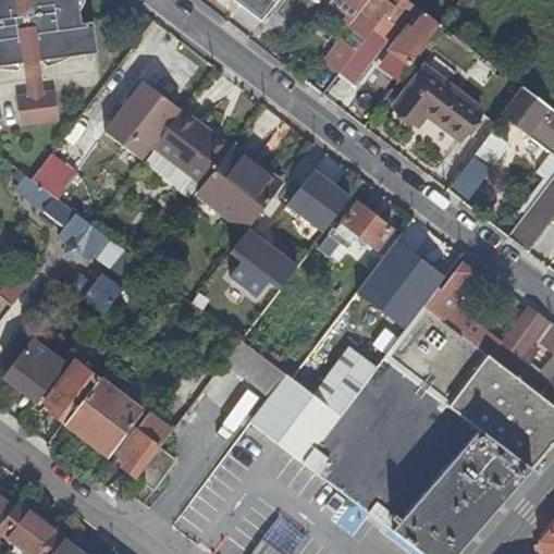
[(0,0),(0,71),(27,68),(40,65),(99,57),(95,28),(86,29),(82,0),(0,0)]
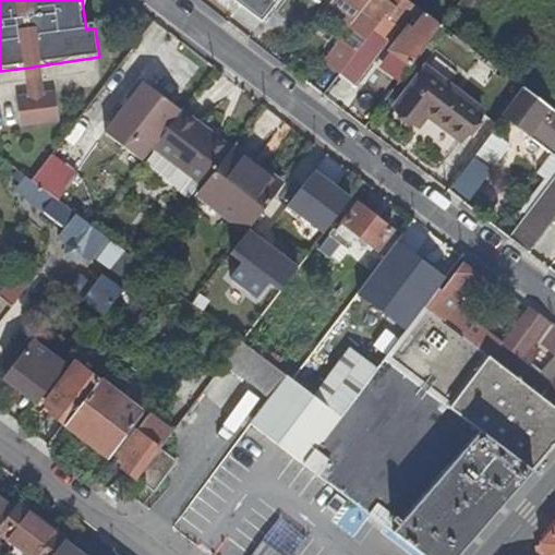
[(236,0),(272,27),(292,0),(236,0)]
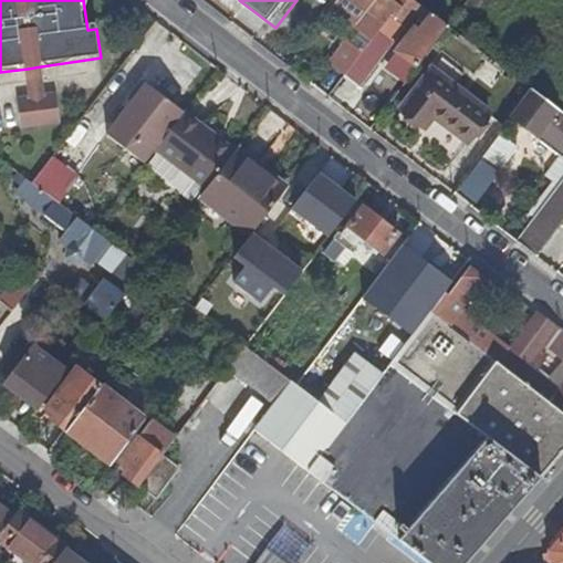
[(371,6),(363,0),(337,0),(334,6),(362,27),(375,9),(371,6)]
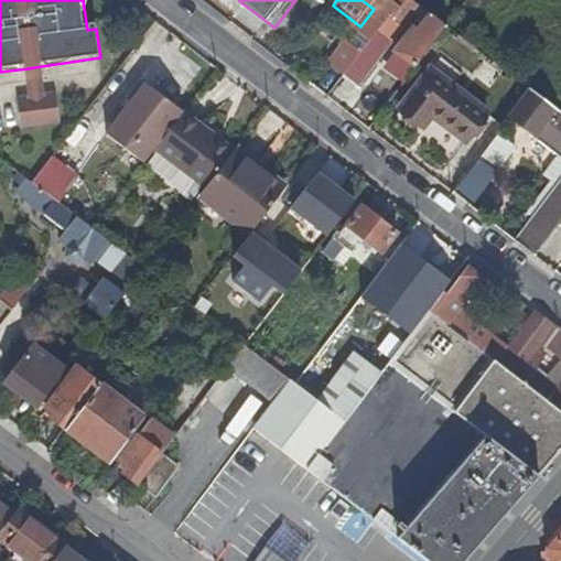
[(379,21),(395,1),(394,0),(374,0),(369,6),(374,9),(360,27),(356,33),(365,39),(373,29),(370,28),(376,19),(379,21)]
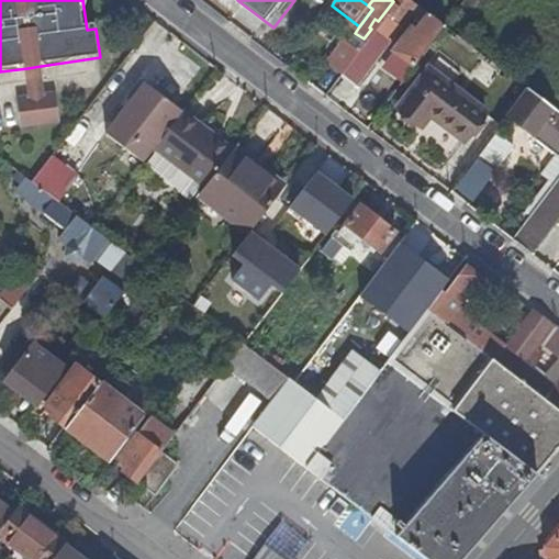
[(390,18),(404,0),(394,0),(393,1),(378,21),(375,19),(369,28),(371,29),(378,34),(379,32),(390,18)]
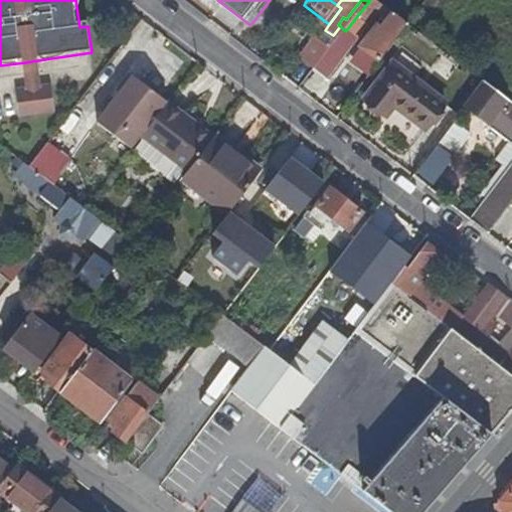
[(370,0),(357,16),(370,26),(381,12),(393,21),(388,28),(384,25),(365,48),(381,60),(409,23),(378,0),(370,0)]
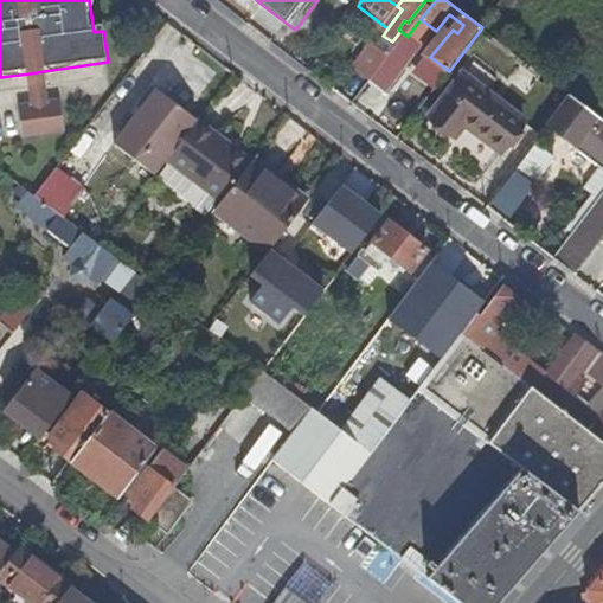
[(421,19),(409,34),(423,46),(436,31),(421,19)]
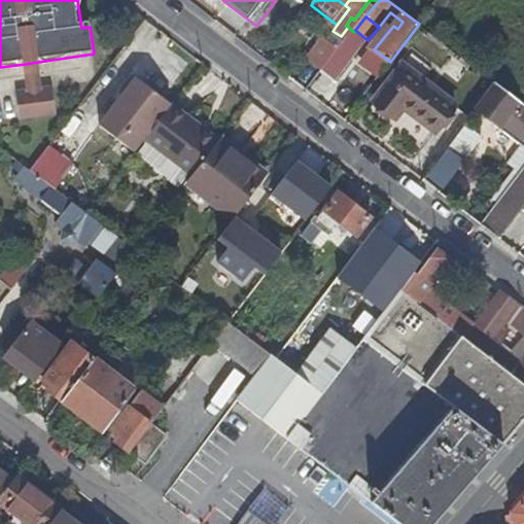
[(308,61),(322,72),(339,50),(324,39),(308,61)]
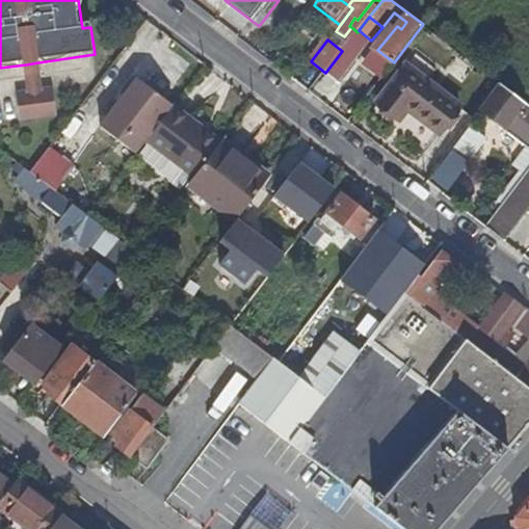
[(342,51),(325,73),(338,82),(361,53),(348,43),(342,51)]
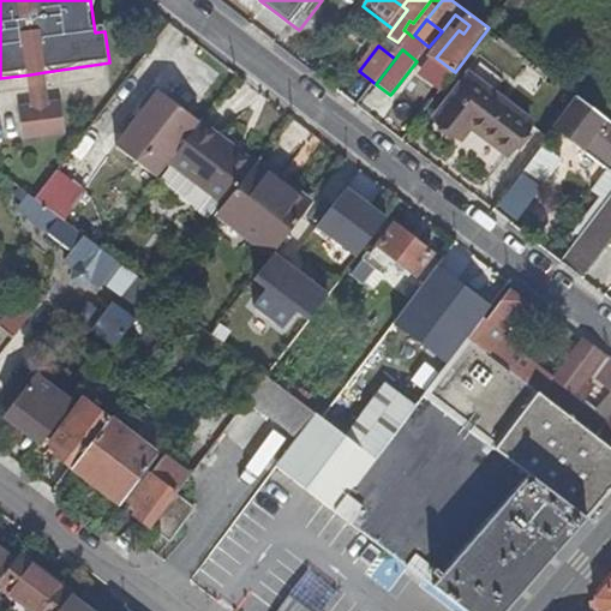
[(45,72),(30,75),(35,107),(49,105),(45,72)]
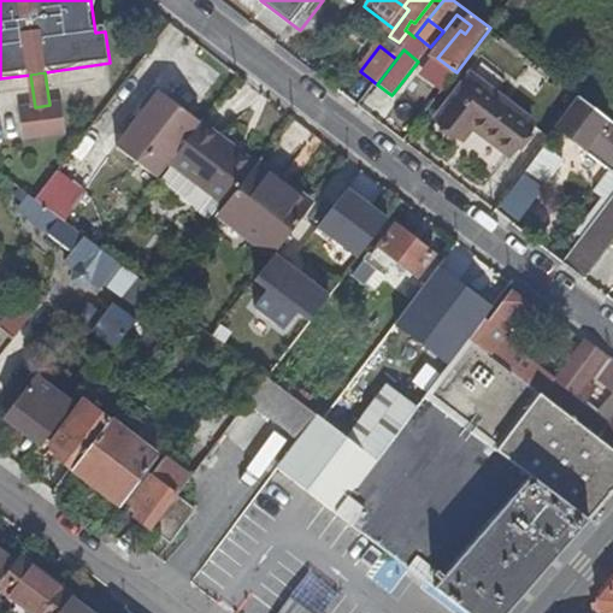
[(536,122),(470,74),(436,119),(465,141),(475,129),(511,155),(536,122)]
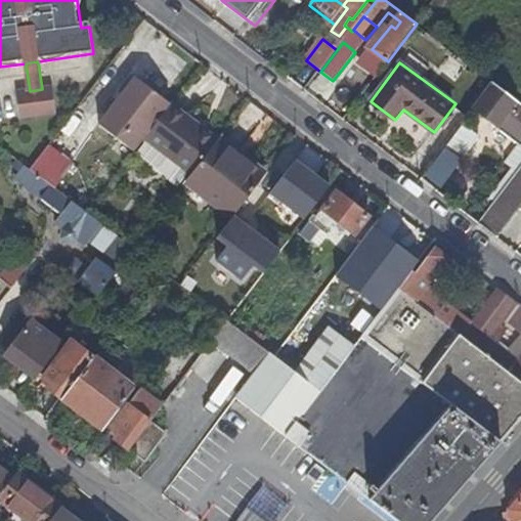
[(100,123),(134,149),(141,139),(169,102),(135,77),(100,123)]
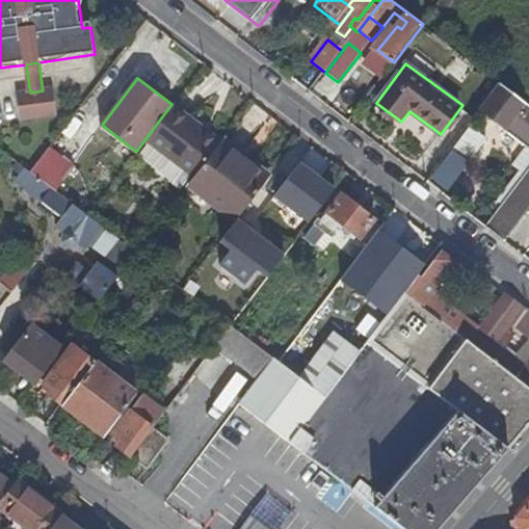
[(528,105),(501,83),(481,109),(508,129),(519,114),(524,118),(528,112),(528,105)]
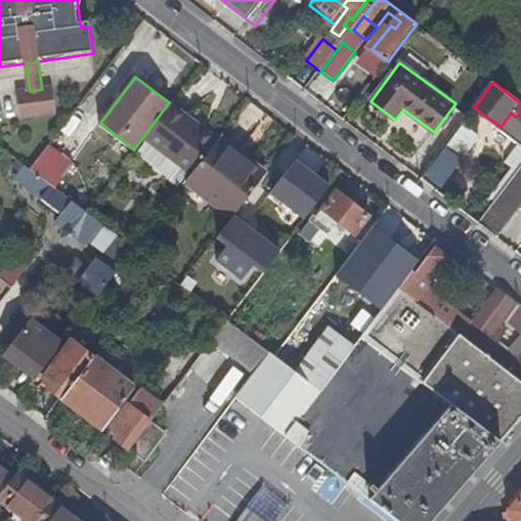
[(42,89),(30,91),(19,93),(24,121),(62,115),(58,87),(42,89)]
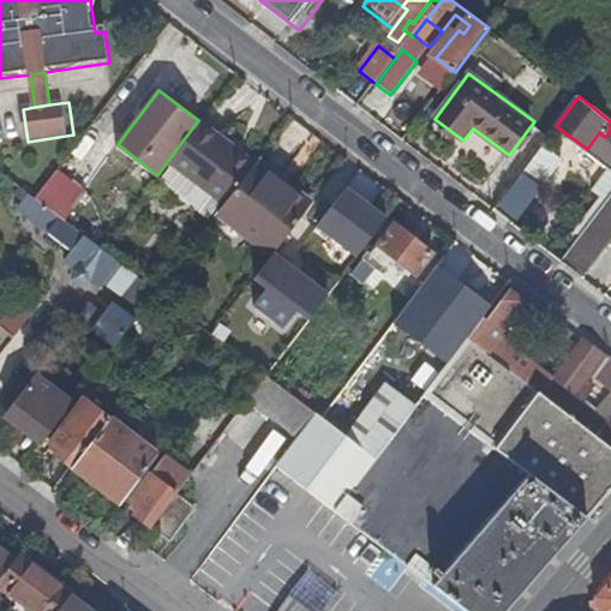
[(198,120),(166,163),(223,207),(251,169),(216,143),(221,137),(198,120)]
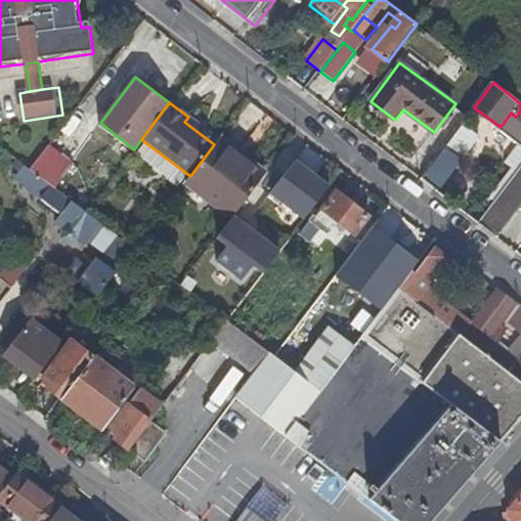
[(520,111),(516,117),(511,113),(501,127),(520,143),(520,167),(479,222),(497,235),(520,204),(520,111)]
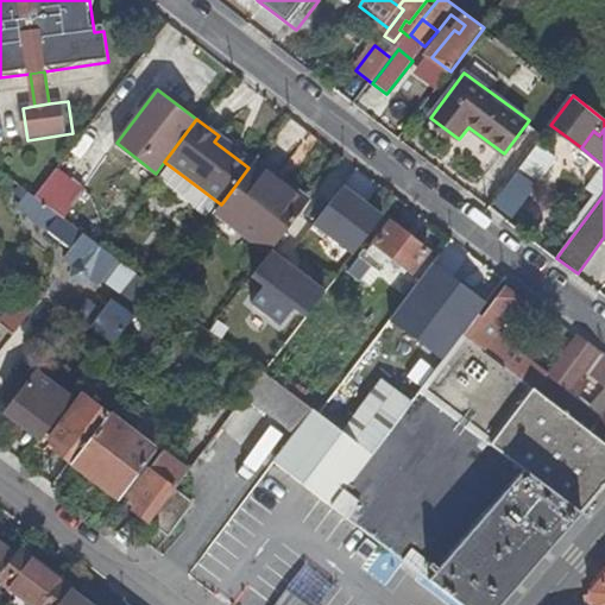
[(542,180),(560,150),(541,138),(522,166),(542,180)]
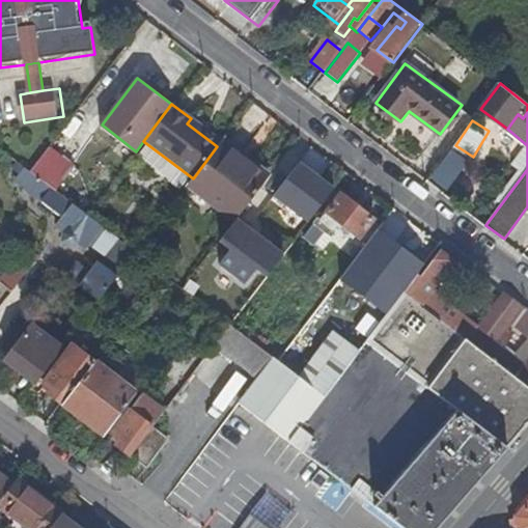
[(220,142),(217,146),(243,165),(246,162),(220,142)]
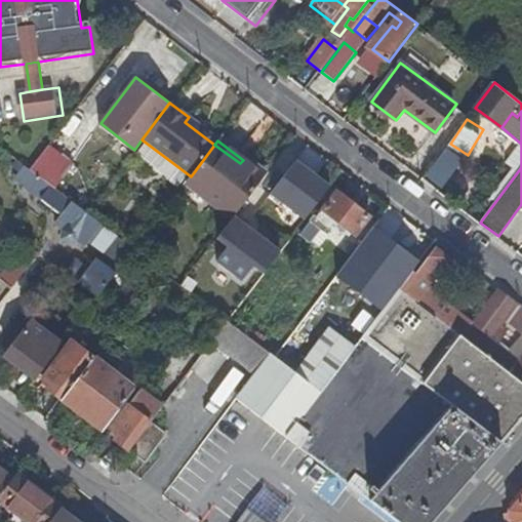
[(214,145),(191,176),(187,182),(233,215),(235,213),(264,175),(243,160),(240,163),(214,145)]
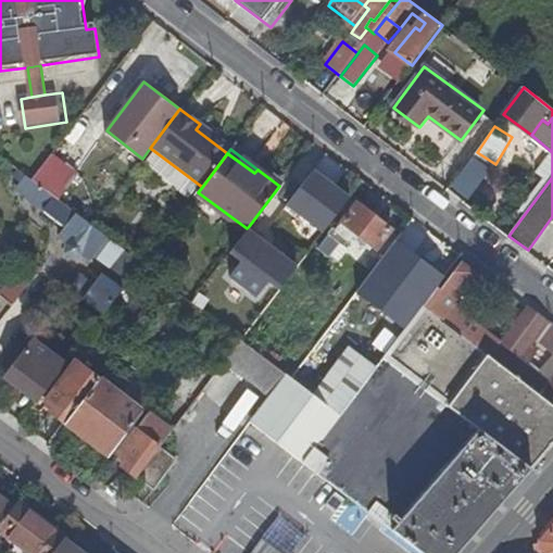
[(53,154),(35,179),(55,195),(74,170),(53,154)]
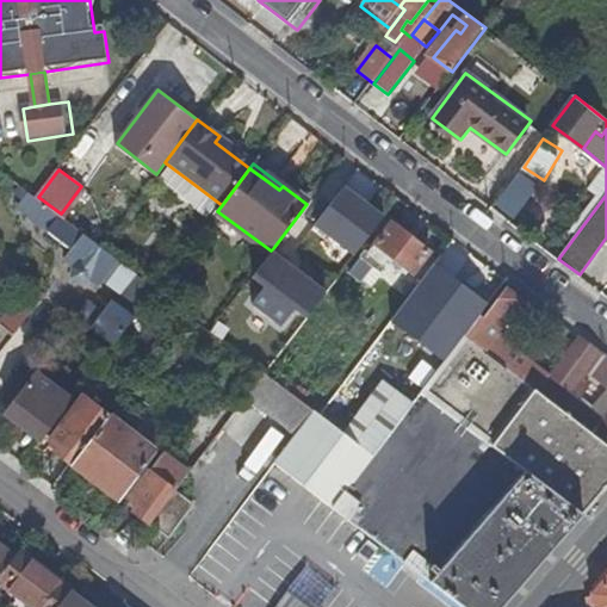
[(522,173),(499,203),(511,212),(534,183),(522,173)]
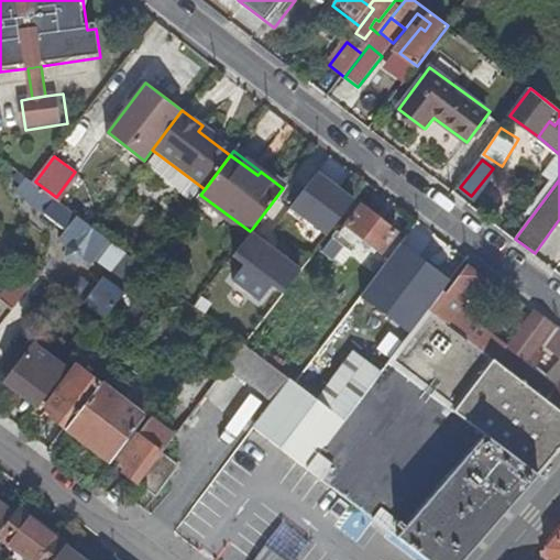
[(327,234),(354,198),(329,179),(325,185),(314,176),(291,206),(327,234)]
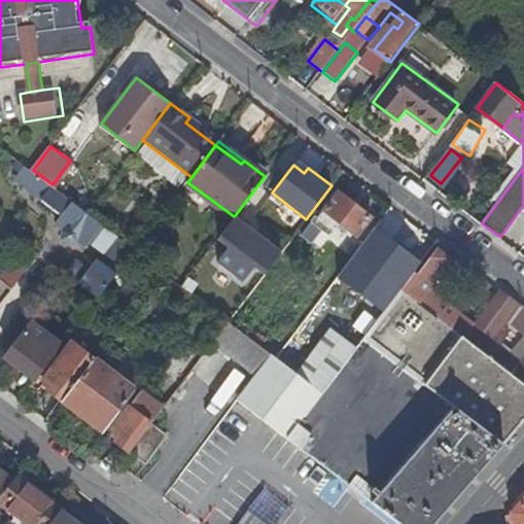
[(33,170),(28,166),(22,173),(33,180),(28,187),(60,211),(63,206),(70,197),(53,184),(33,170)]
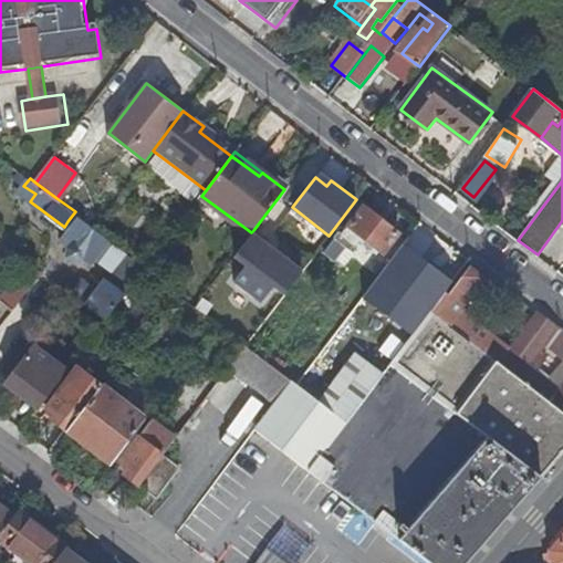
[(399,232),(365,206),(331,250),(341,259),(353,244),(356,247),(363,238),(383,253),(399,232)]
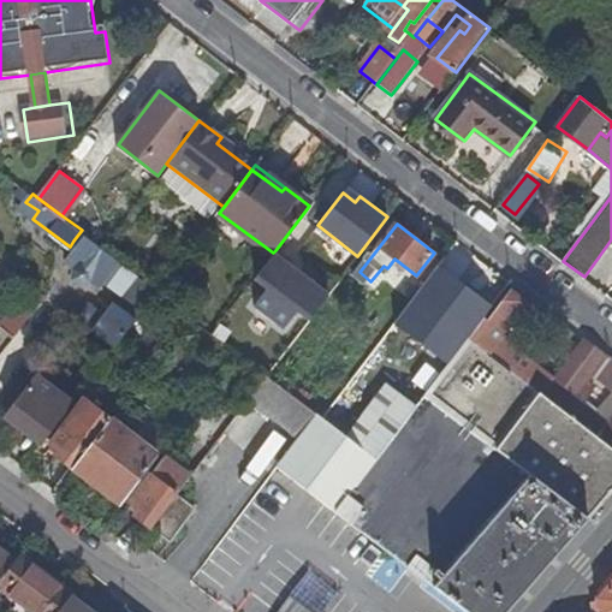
[(93,238),(82,230),(73,241),(84,249),(93,238)]
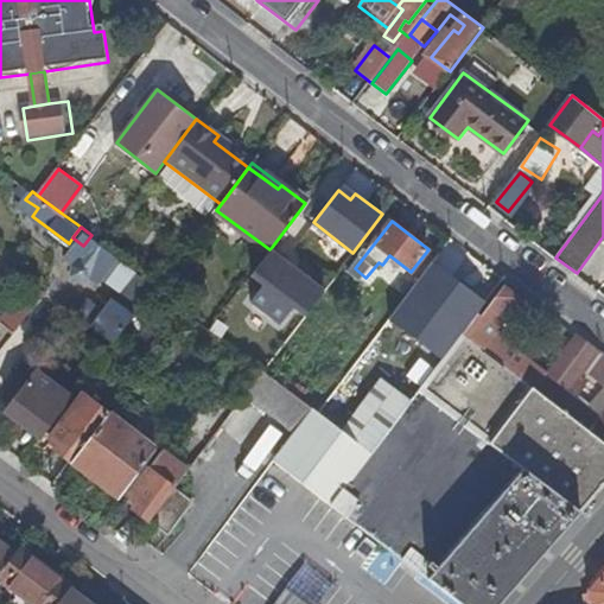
[(102,243),(91,235),(83,246),(74,260),(82,265),(83,277),(93,284),(102,280),(118,291),(135,267),(102,243)]
